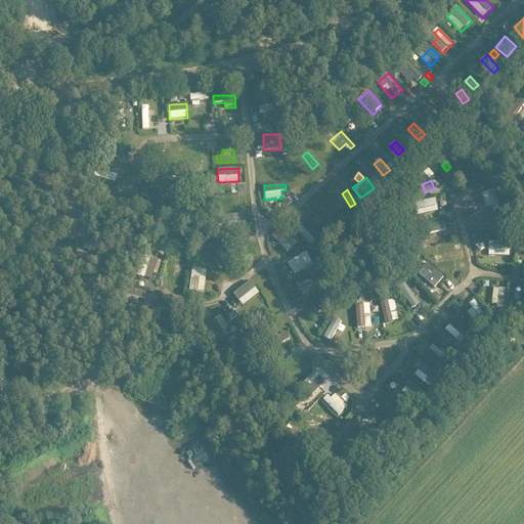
[(487,214),(500,211),(494,189),(482,192),(487,214)]
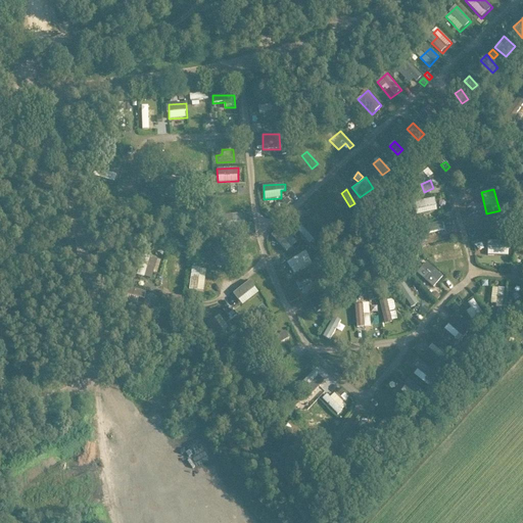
[(287,198),(282,202),(286,206),(291,202),(287,198)]
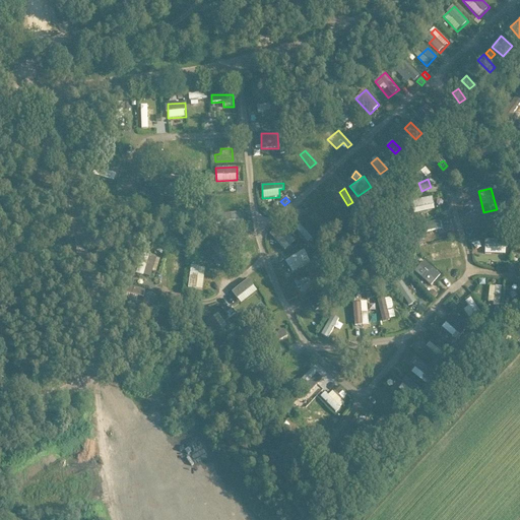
[(434,199),(412,200),(413,211),(434,211),(434,199)]
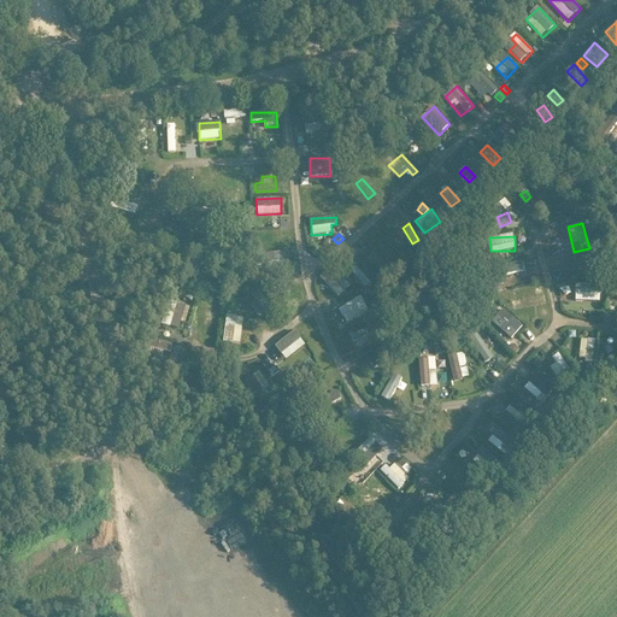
[(381,241),(374,247),(392,268),(399,262),(381,241)]
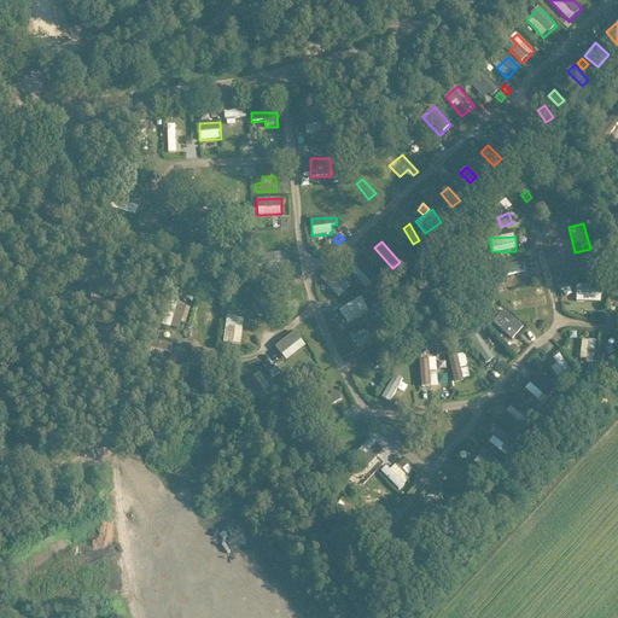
[(264,255),(264,272),(287,270),(286,254),(264,255)]
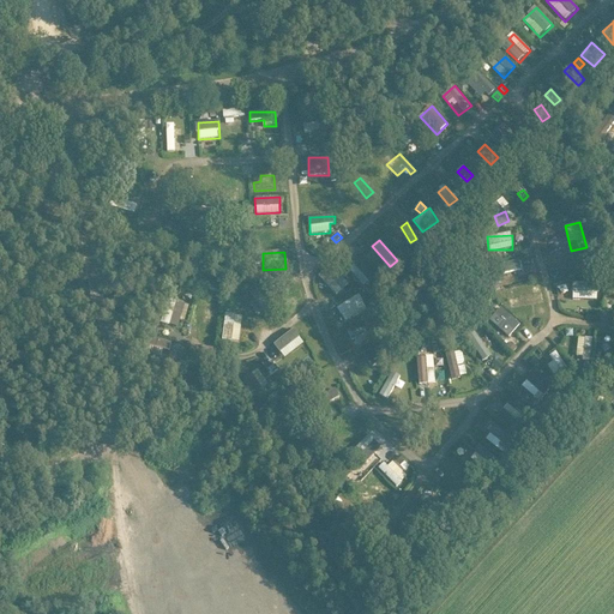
[(365,288),(377,277),(361,259),(348,270),(365,288)]
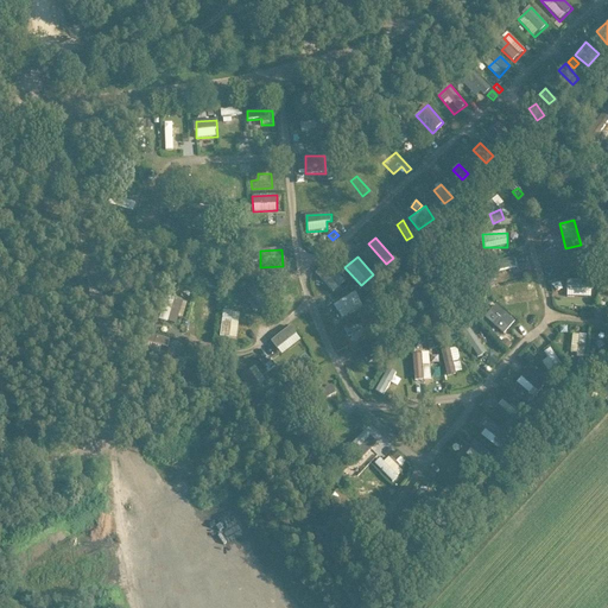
[(393,259),(388,264),(396,271),(399,266),(393,259)]
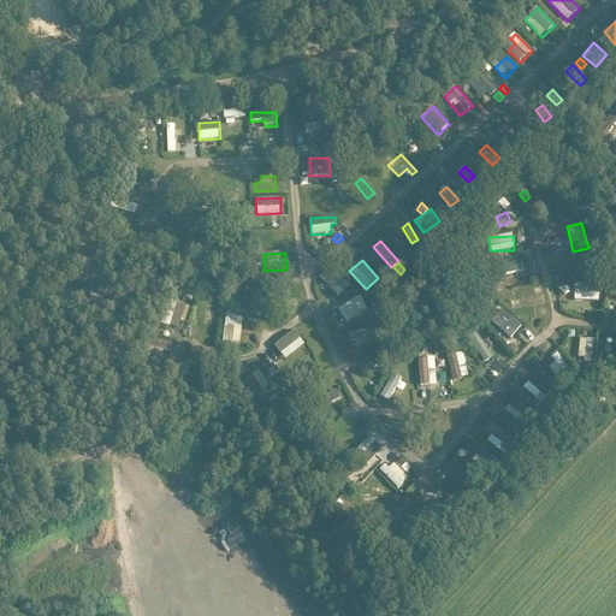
[(343,290),(349,294),(354,286),(337,277),(330,290),(339,296),(343,290)]
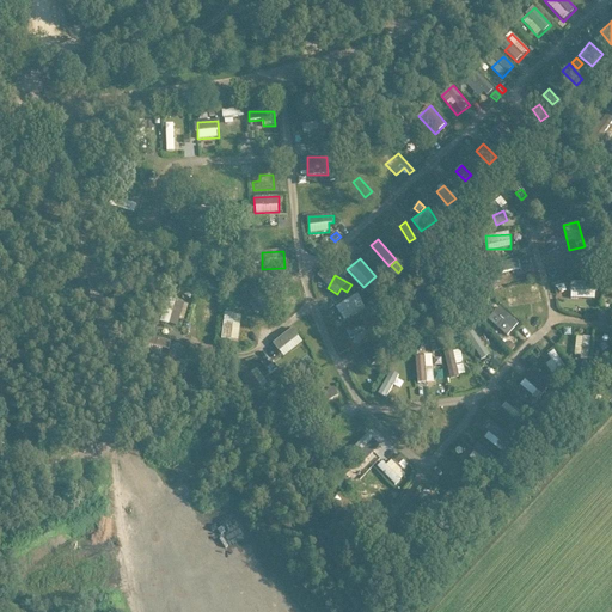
[(570,299),(595,299),(595,283),(571,282),(570,299)]
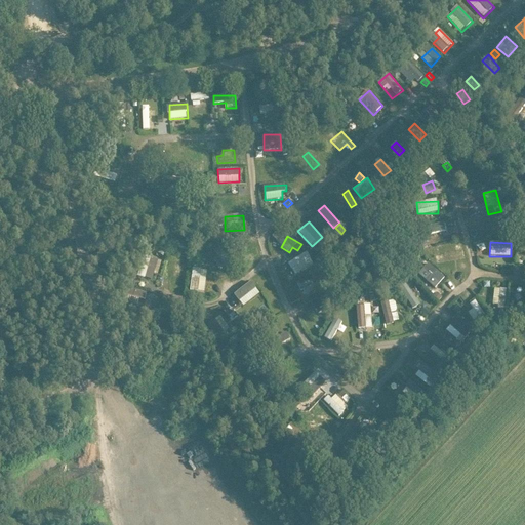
[(294,275),(314,265),(308,252),(288,263),(294,275)]
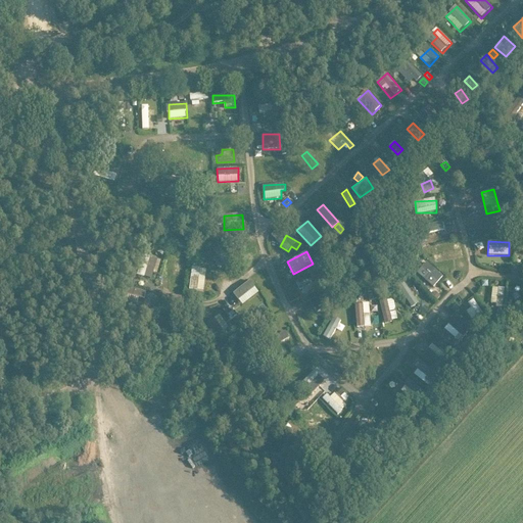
[(170,252),(170,260),(185,260),(185,253),(170,252)]
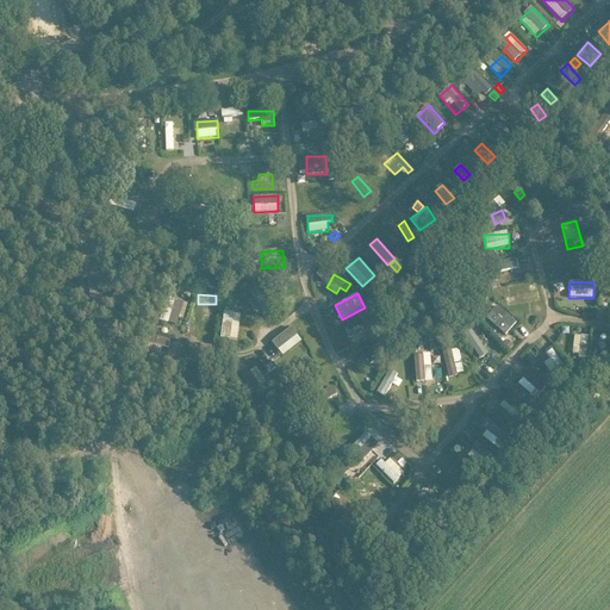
[(176,325),(184,303),(170,298),(163,321),(176,325)]
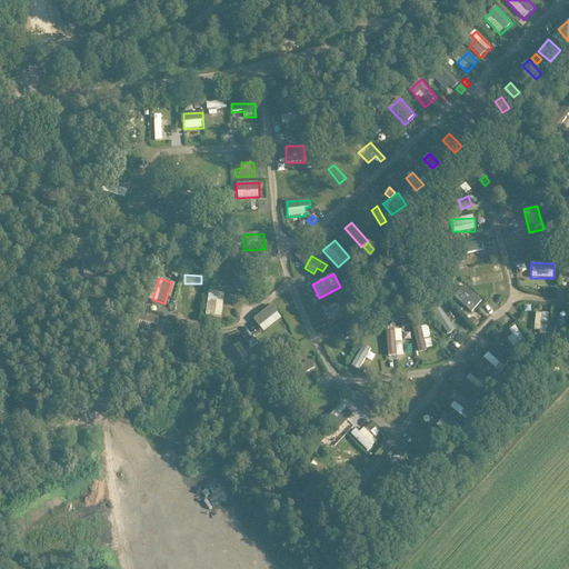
[(471,315),(483,301),(465,283),(452,297),(471,315)]
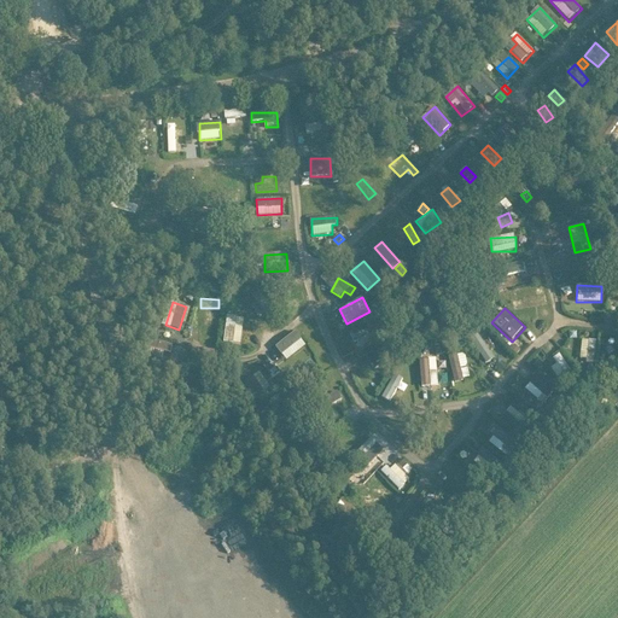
[(348,334),(356,351),(379,339),(369,322),(348,334)]
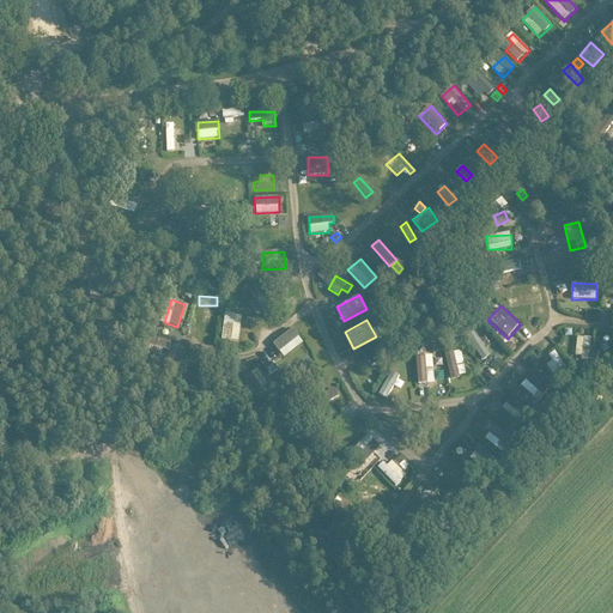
[(273,344),(284,358),(304,344),(295,329),(273,344)]
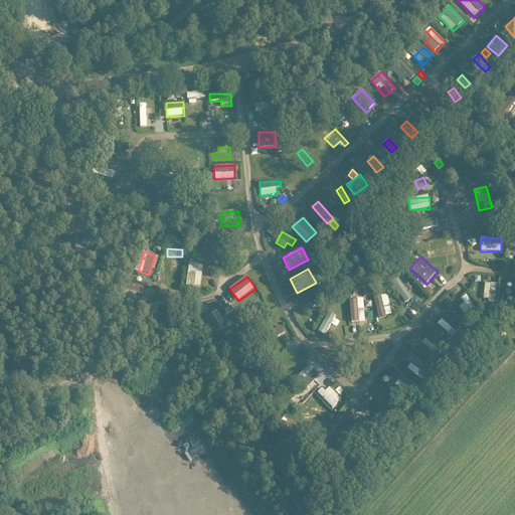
[(484,301),(496,301),(497,284),(485,283),(484,301)]
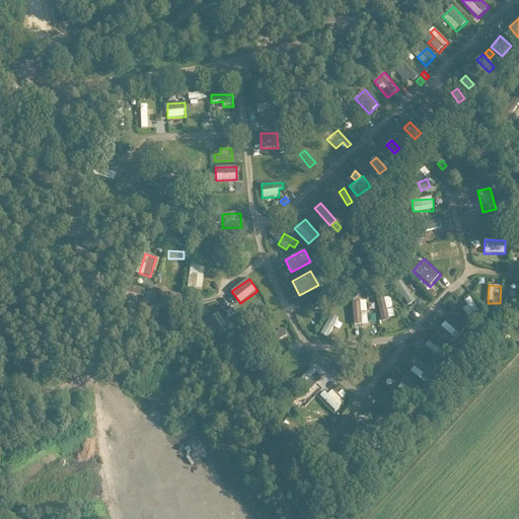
[(432,291),(428,294),(433,299),(437,295),(432,291)]
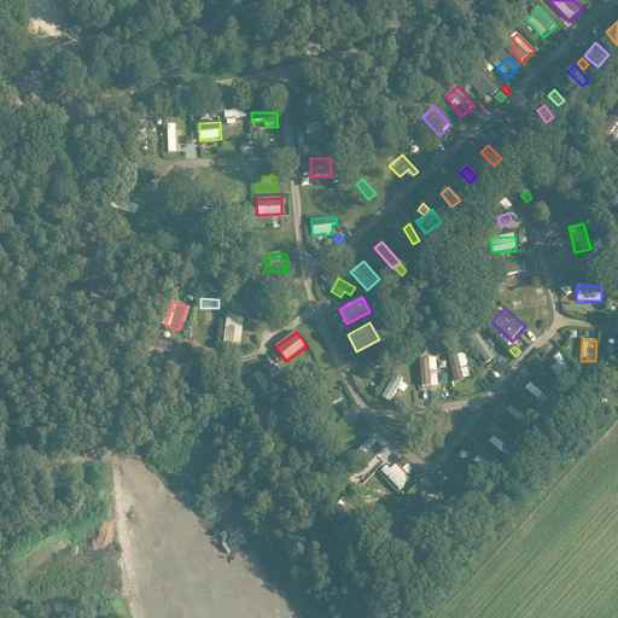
[(465,380),(462,368),(468,367),(465,353),(449,357),(455,383),(465,380)]
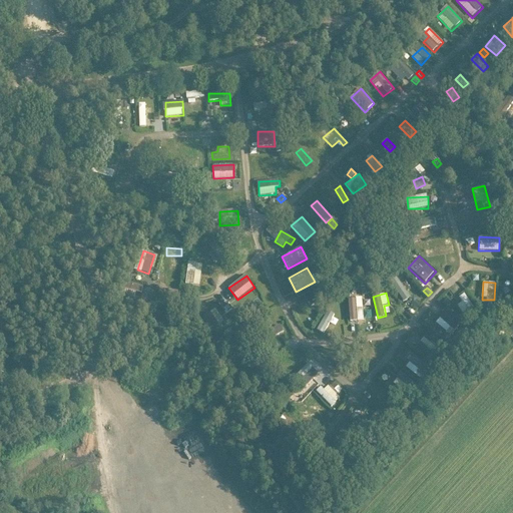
[(466,294),(459,297),(462,303),(458,305),(464,316),(475,311),(466,294)]
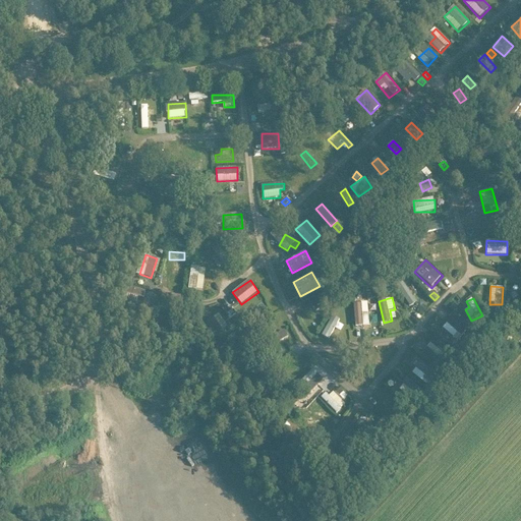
[(368,302),(355,302),(355,327),(369,327),(368,302)]
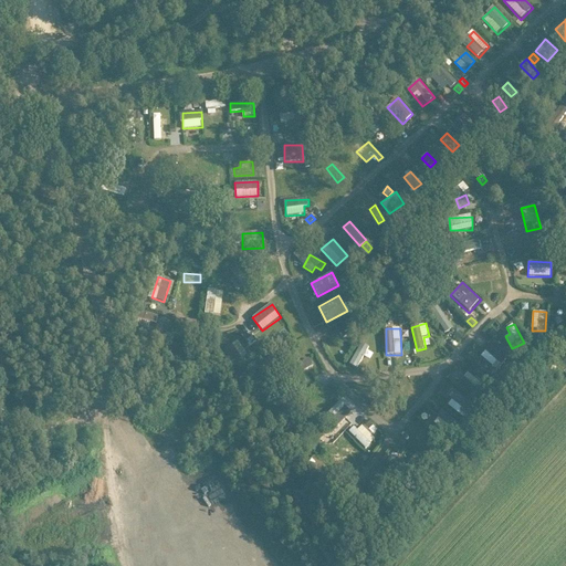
[(237,341),(223,350),(237,368),(250,358),(237,341)]
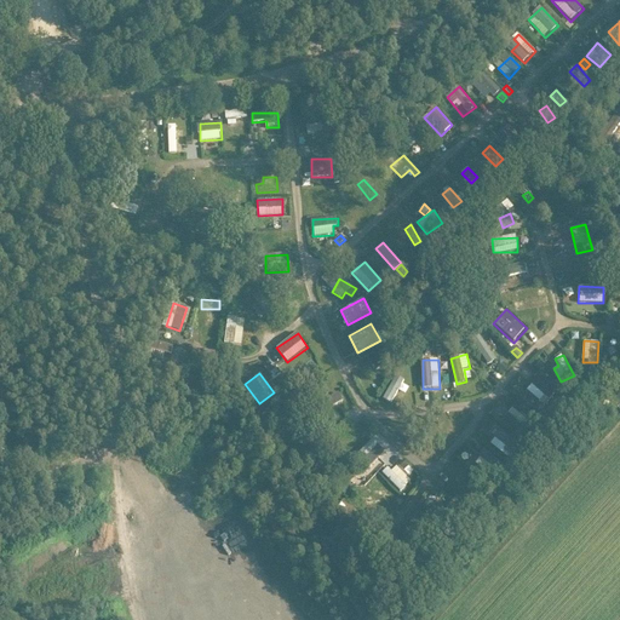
[(537,377),(526,391),(551,409),(556,401),(551,399),(556,391),(537,377)]
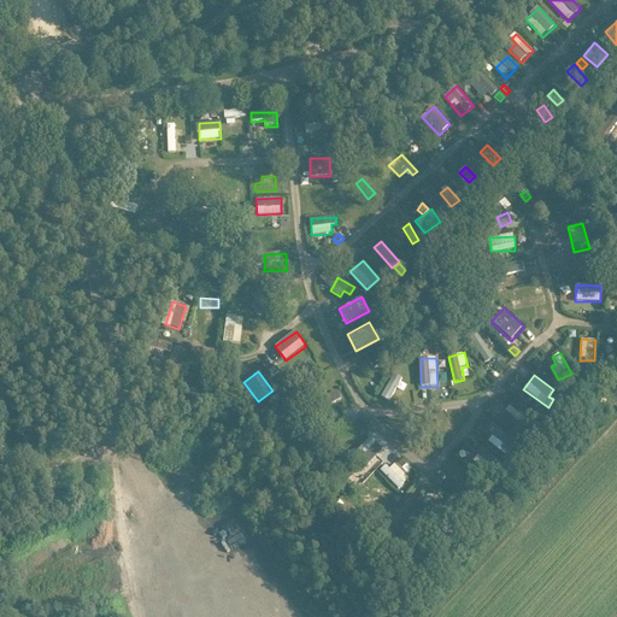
[(275,392),(268,397),(272,404),(280,399),(275,392)]
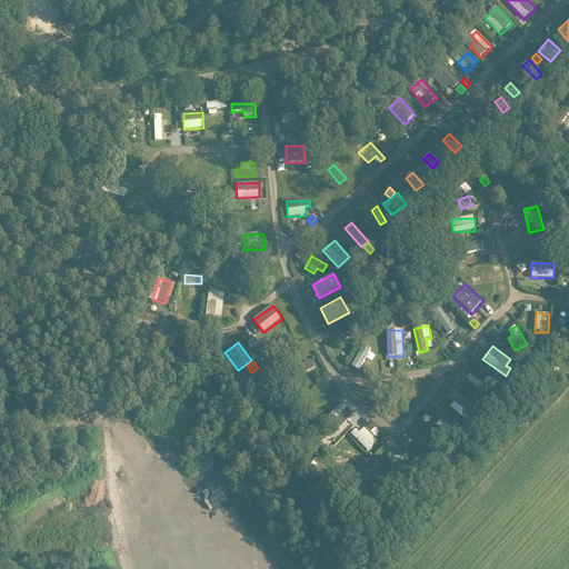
[(476,368),(466,379),(485,395),(493,383),(476,368)]
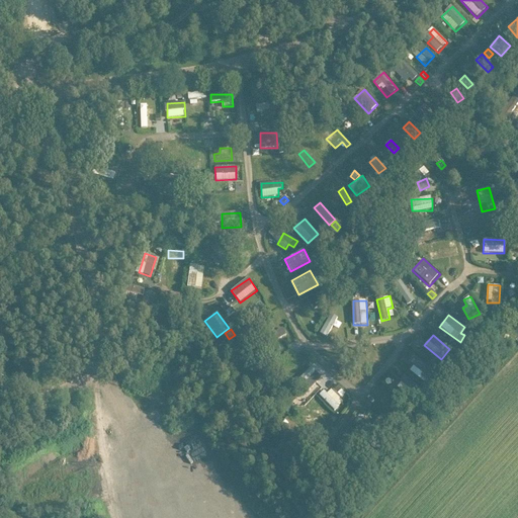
[(423,373),(428,368),(419,359),(410,369),(424,383),(428,378),(423,373)]
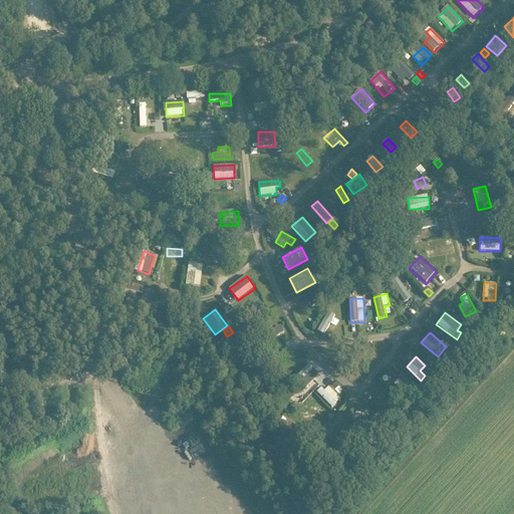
[(335,380),(330,384),(334,389),(338,383),(335,380)]
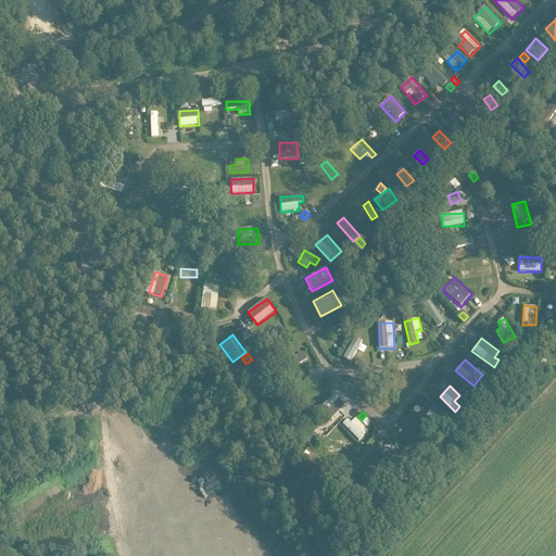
[(348,419),(342,425),(359,441),(369,431),(356,418),(352,422),(348,419)]
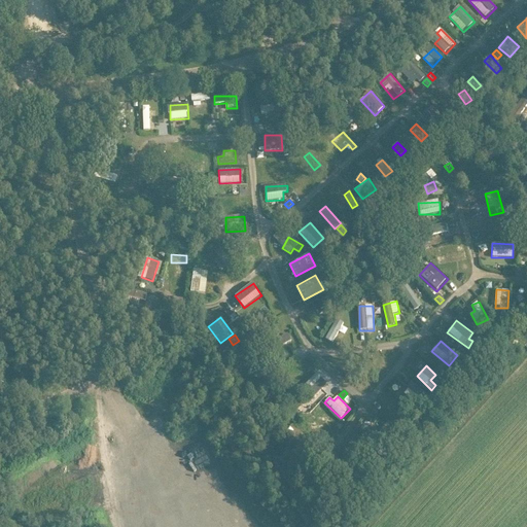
[(396,400),(392,406),(407,416),(410,411),(396,400)]
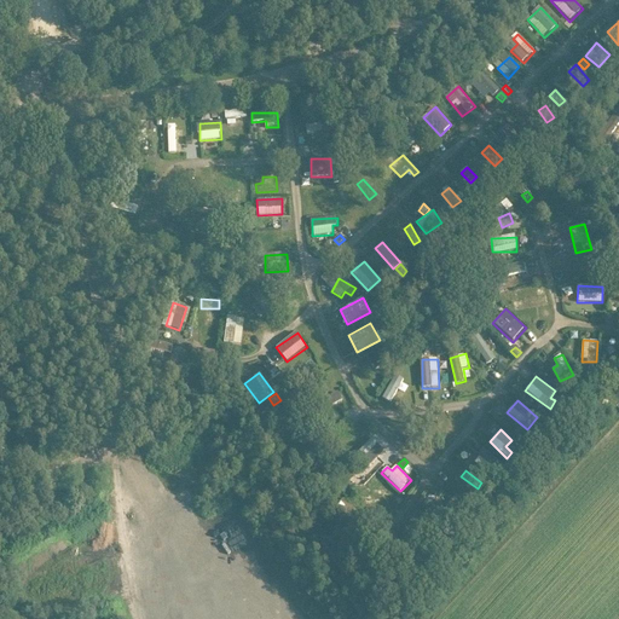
[(359,491),(370,505),(383,496),(379,489),(386,484),(380,475),(359,491)]
